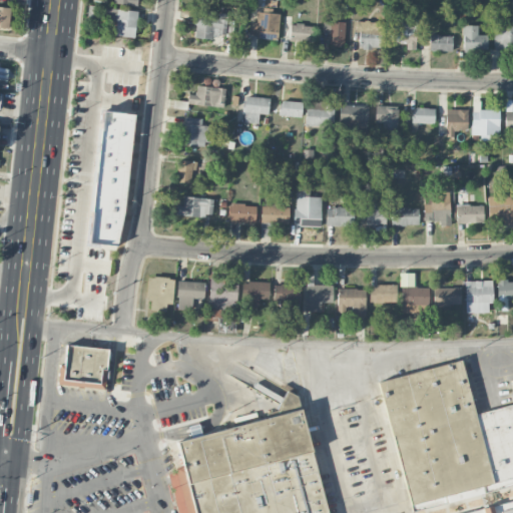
[(0,26),(9,27),(10,7),(0,6),(0,26)]
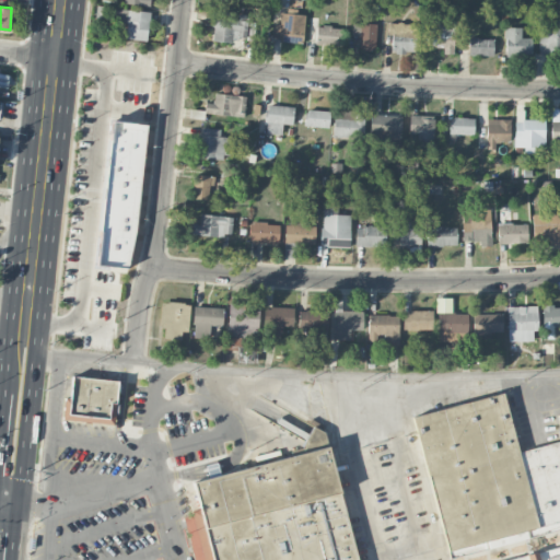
[(147,42),(150,13),(116,9),(114,21),(127,23),(125,38),(147,42)]
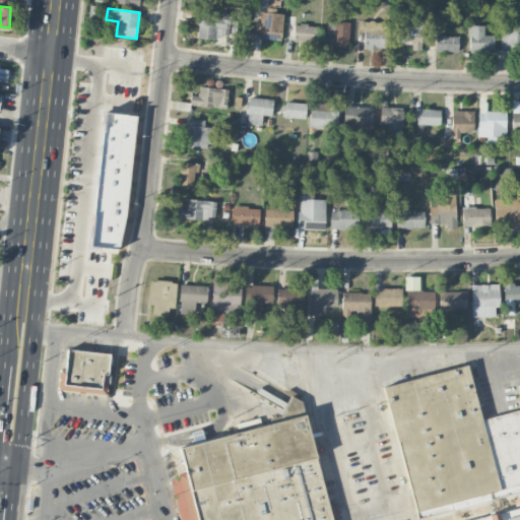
[(236,18),(197,17),(197,37),(235,38),(236,18)]
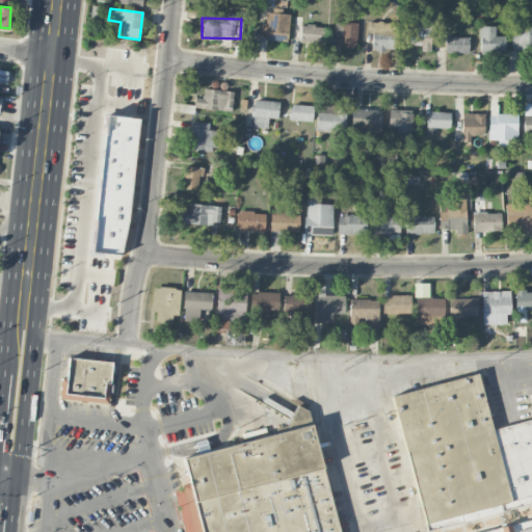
[(511,27),(512,51),(531,50),(531,19),(515,20),(515,27),(511,27)]
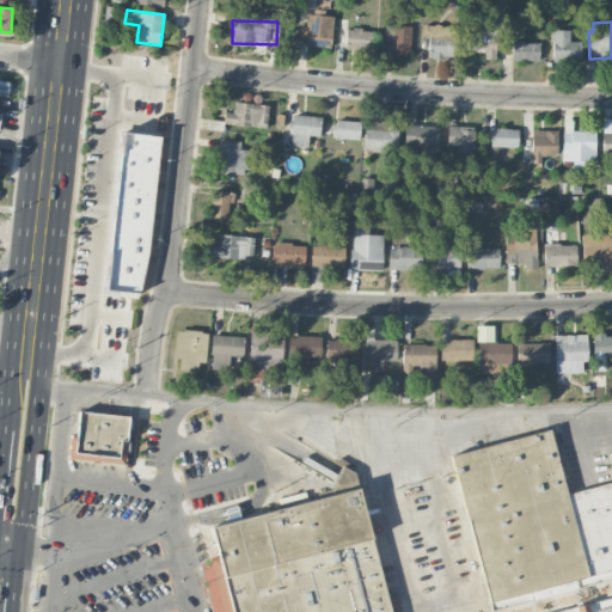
[(470,43),(495,43),(495,23),(470,23),(470,43)]
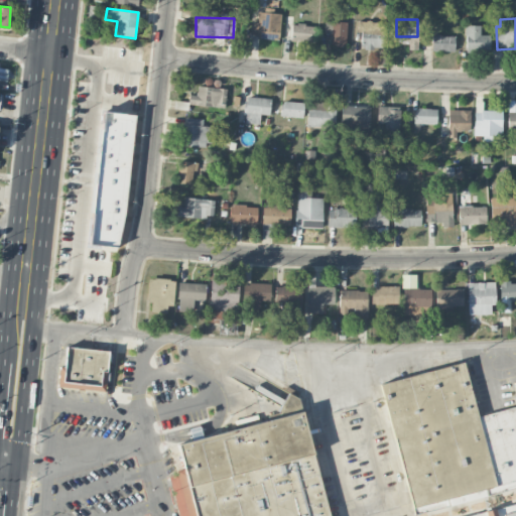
[(346,46),(347,21),(325,20),(324,33),(331,33),(331,45),(346,46)]
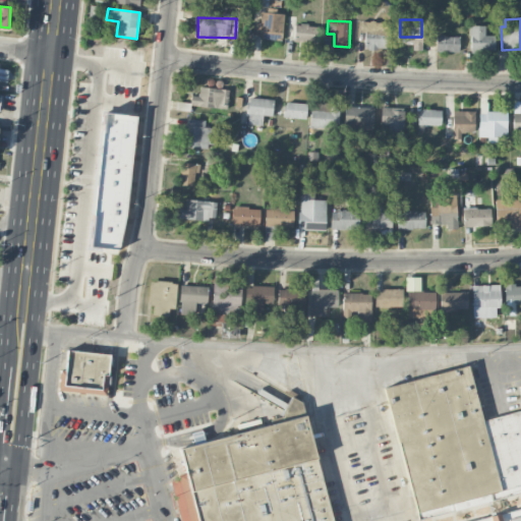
[(364,49),(384,49),(385,22),(361,21),(361,32),(364,32),(364,49)]
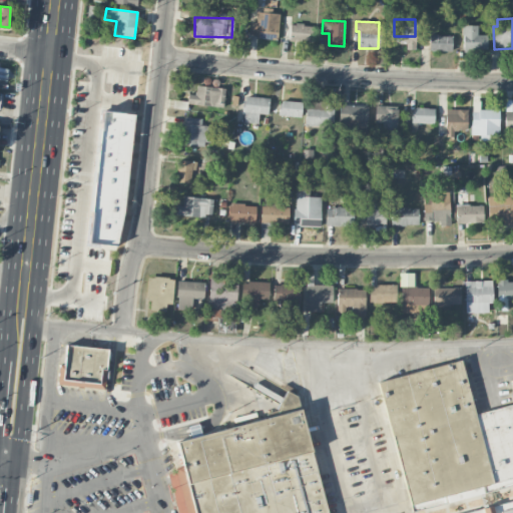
[(314,25),(290,24),(289,39),(313,41),(314,25)]
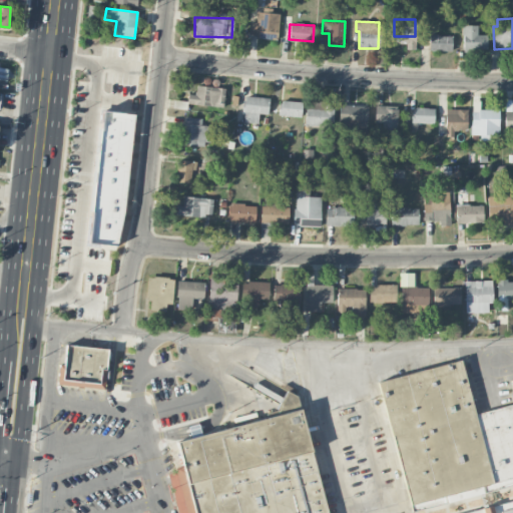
[(477,25),(462,26),(463,51),(487,50),(486,34),(477,35),(477,25)]
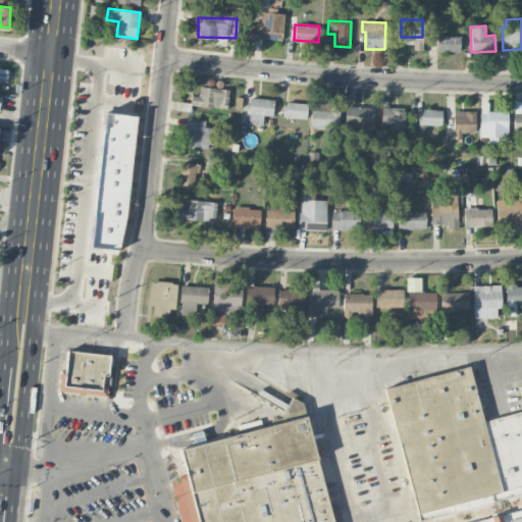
[(437,51),(460,52),(460,36),(437,36),(437,51)]
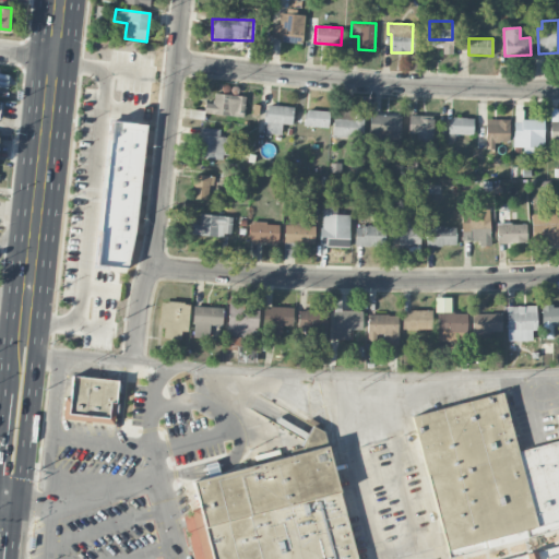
[(9,76),(0,74),(0,86),(7,88),(9,76)]
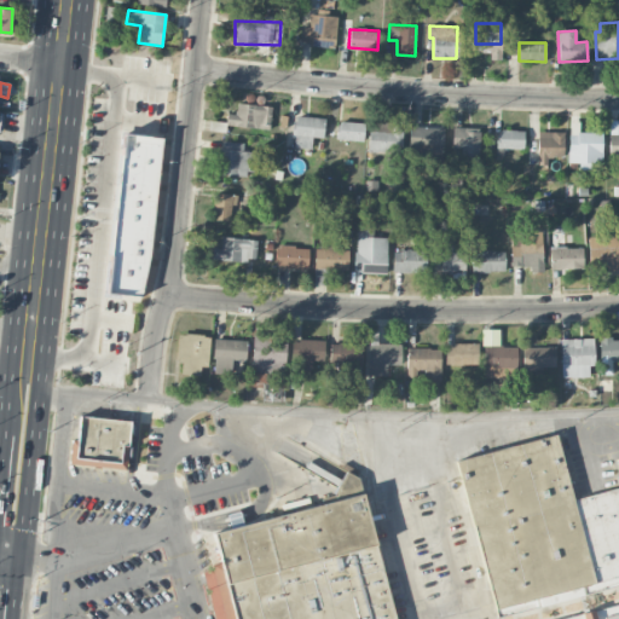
[(225,126),(270,128),(271,105),(237,104),(236,114),(226,114),(225,126)]
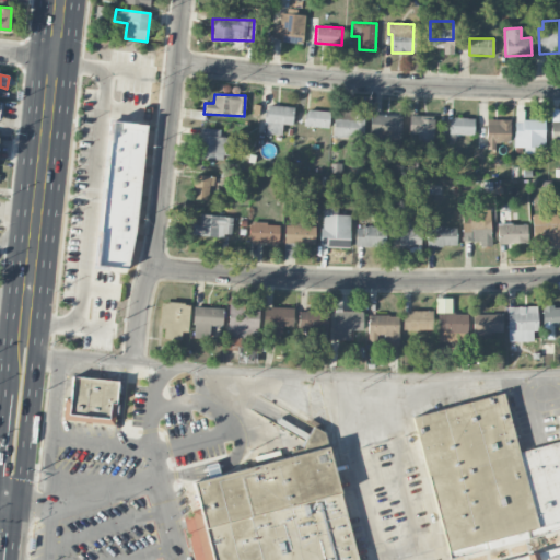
[(293,106),(267,105),(265,133),(282,135),(283,124),(292,125),(293,106)]
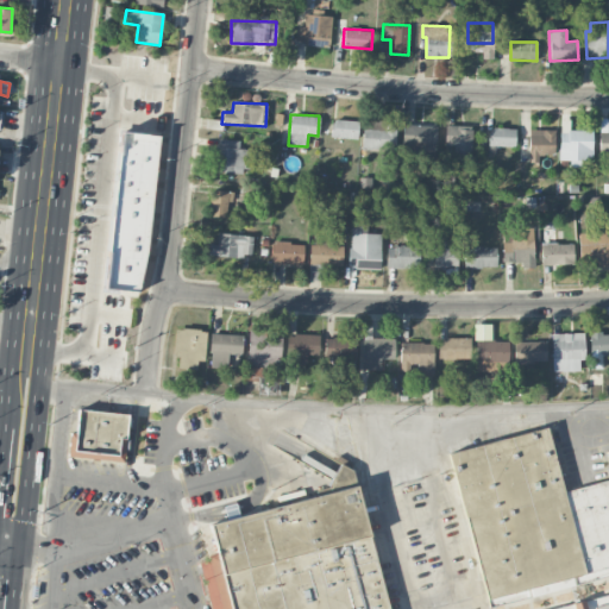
[(357,138),(358,120),(333,119),(332,138),(357,138)]
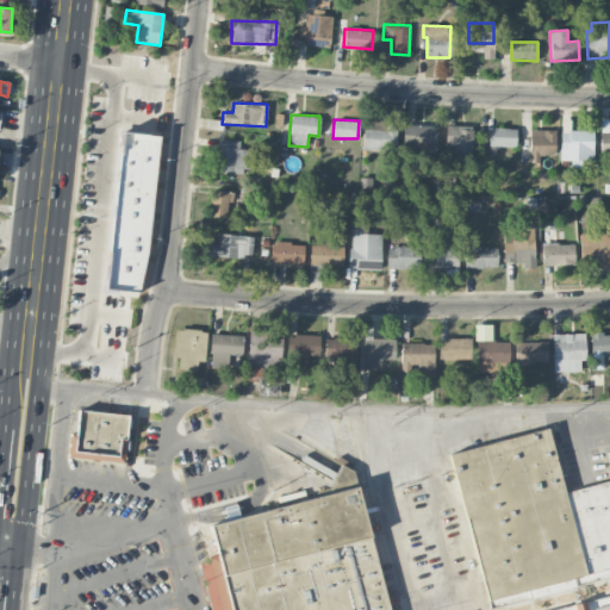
[(363,149),(396,150),(397,124),(387,124),(387,120),(365,119),(363,149)]
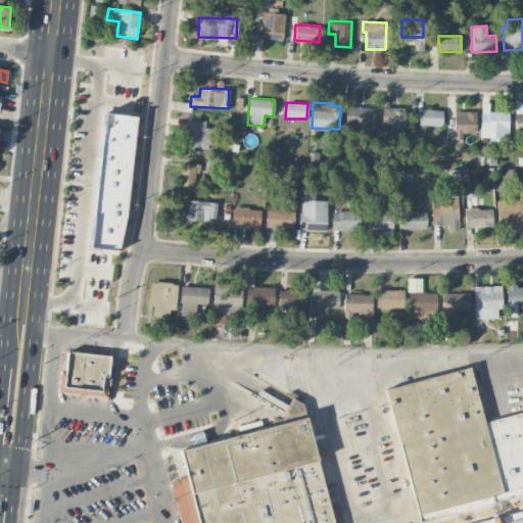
[(509,138),(509,112),(488,111),(489,103),(481,103),(480,137),(489,138),(489,143),(500,143),(500,138),(509,138)]
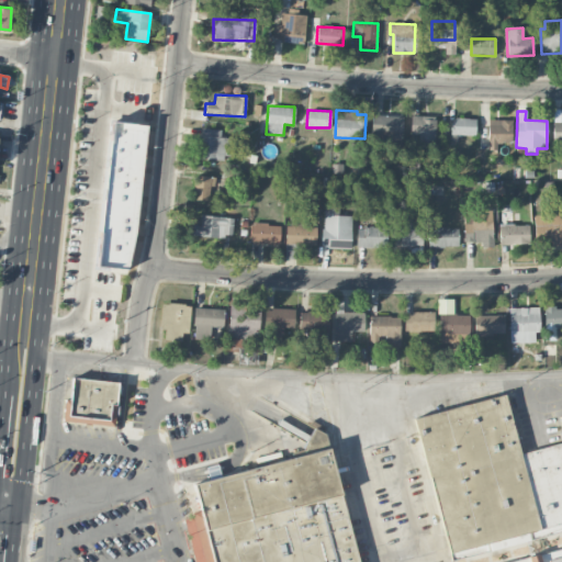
[(370,145),(402,146),(403,116),(372,115),(370,145)]
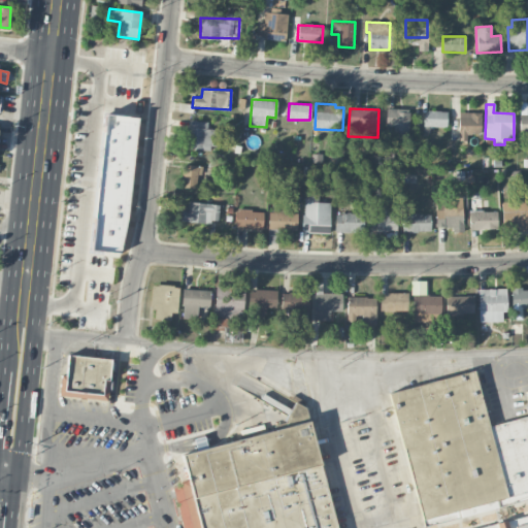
[(393,139),(408,140),(409,109),(386,108),(386,126),(393,126),(393,139)]
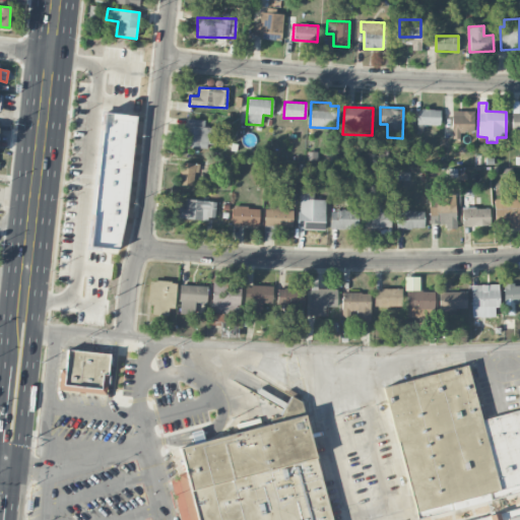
[(417,128),(440,127),(440,109),(417,110),(417,128)]
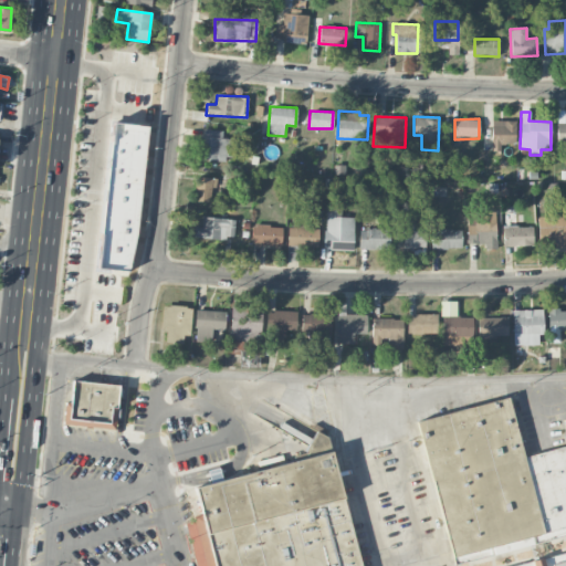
[(515,143),(514,121),(491,121),(491,150),(500,150),(500,143),(515,143)]
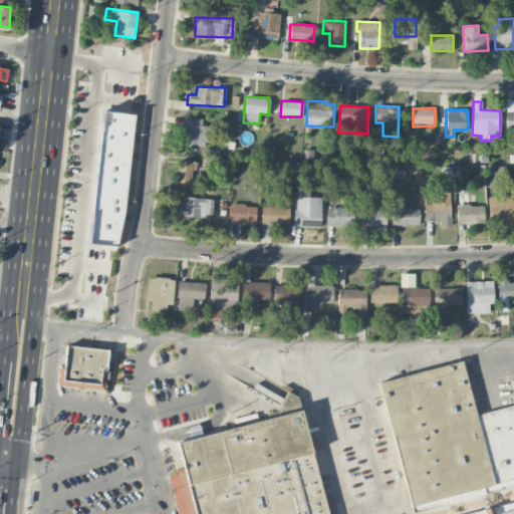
[(134,114),(102,111),(89,244),(120,247),(134,114)]
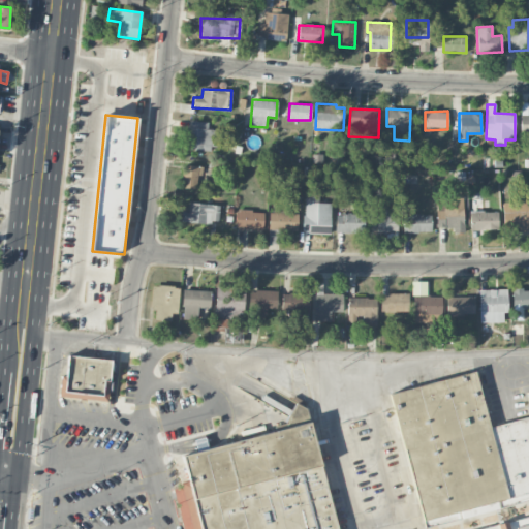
[(208,122),(189,120),(186,147),(218,151),(221,130),(207,129),(208,122)]
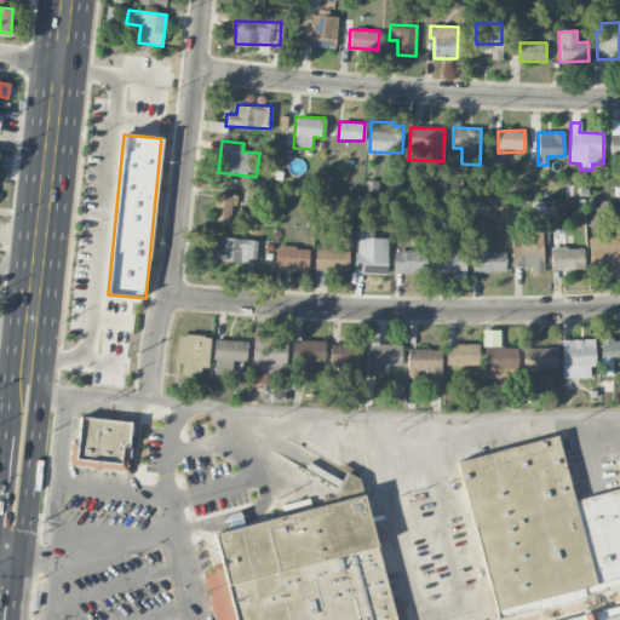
[(212,220),(234,222),(237,196),(214,194),(212,220)]
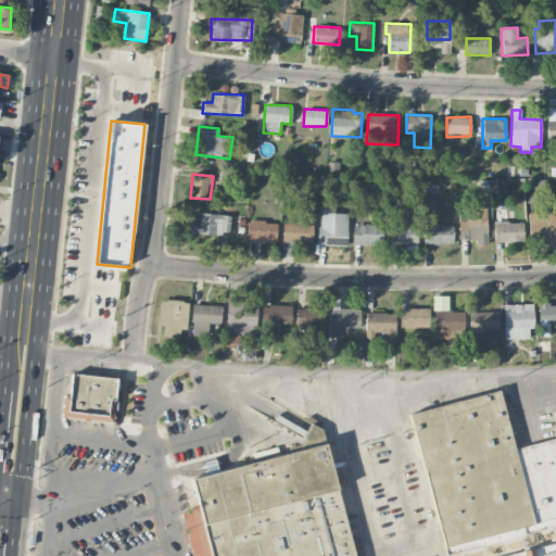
[(458,239),(477,239),(477,244),(488,244),(487,210),(458,211),(458,239)]
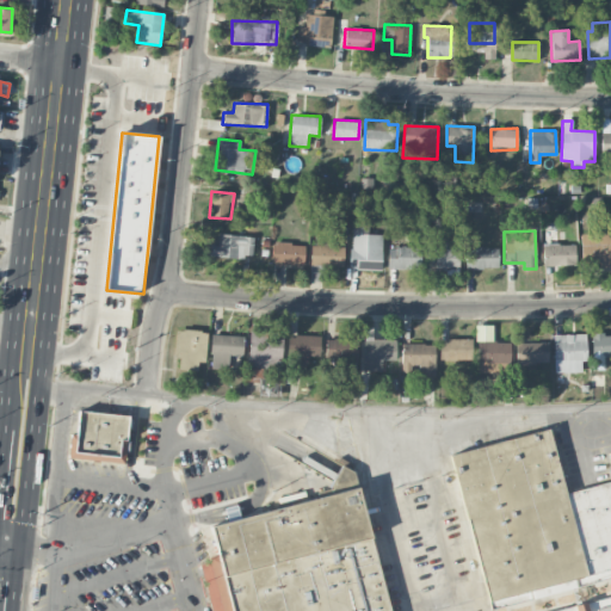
[(582,267),(610,266),(610,233),(581,234),(582,267)]
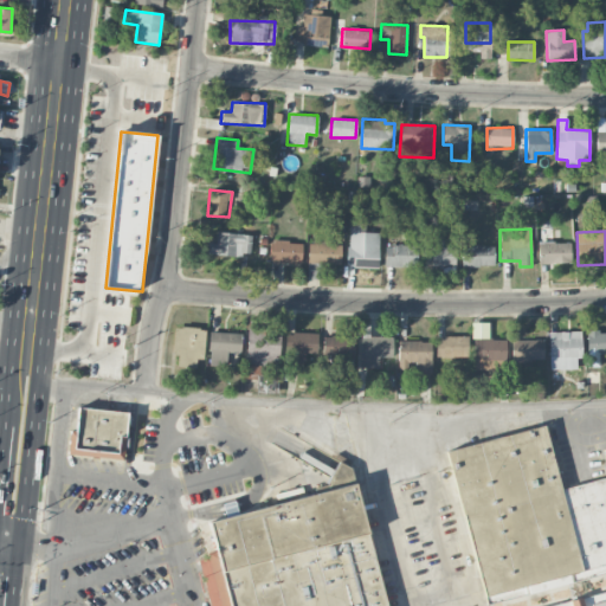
[(251,256),(252,234),(217,233),(216,243),(207,243),(206,255),(251,256)]
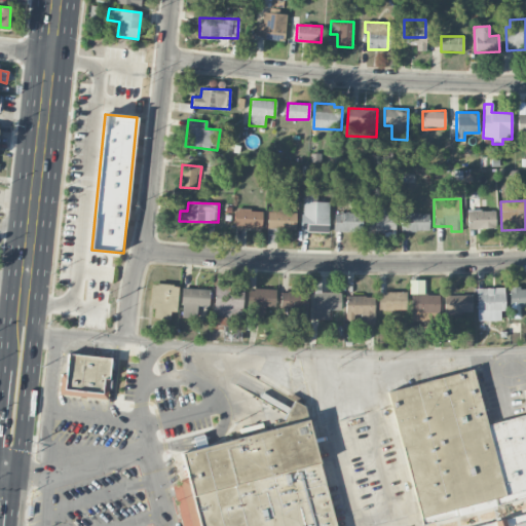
[(384,205),(368,204),(367,230),(395,231),(396,215),(384,214),(384,205)]
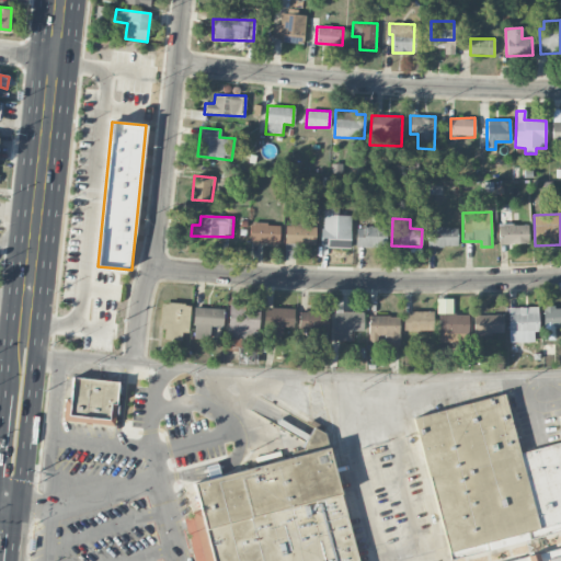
[(315,244),(316,227),(304,226),(304,219),(286,219),(285,243),(315,244)]
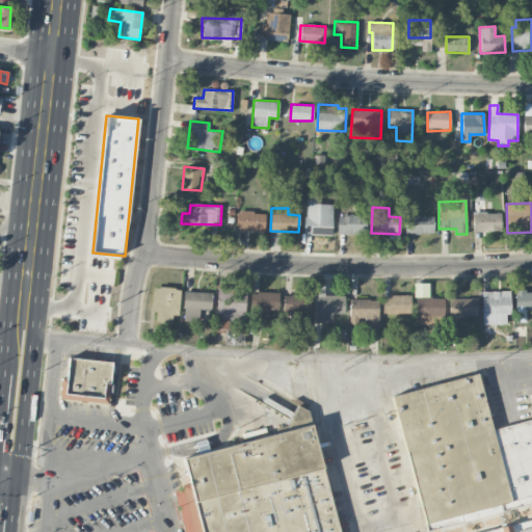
[(237,230),(264,231),(265,212),(237,211),(237,230)]
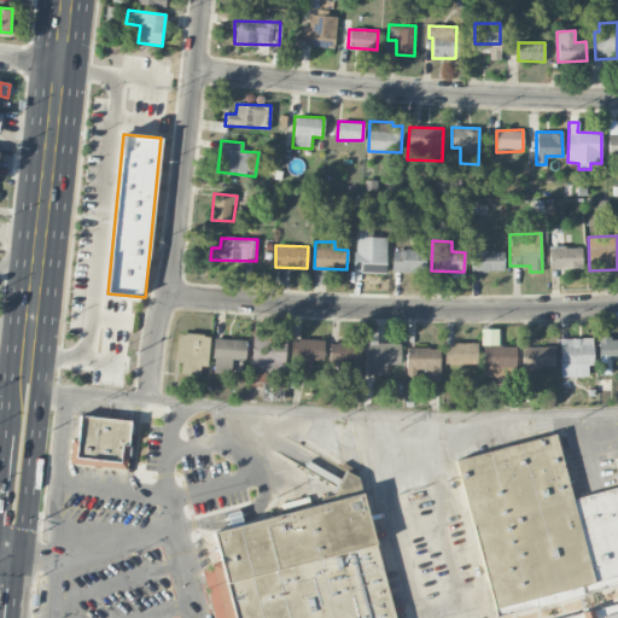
[(582,246),(548,248),(549,272),(567,272),(567,268),(582,268),(582,246)]
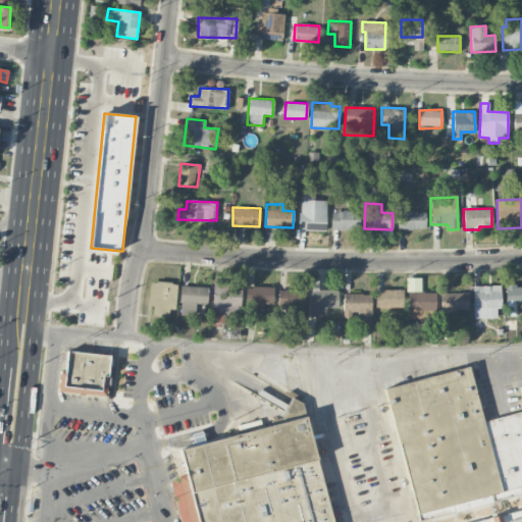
[(331,211),(331,229),(358,229),(359,211),(331,211)]
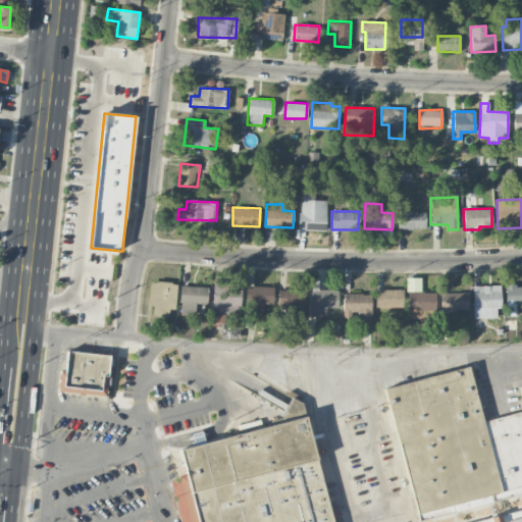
[(425,229),(425,211),(398,211),(398,229),(425,229)]
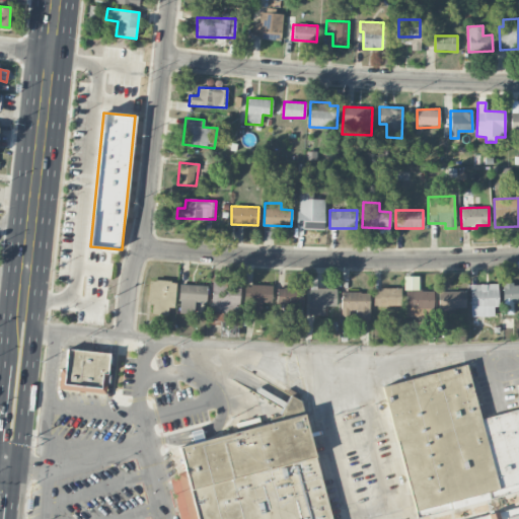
[(337,305),(336,288),(317,288),(316,277),(308,278),(309,315),(324,315),(324,306),(337,305)]
